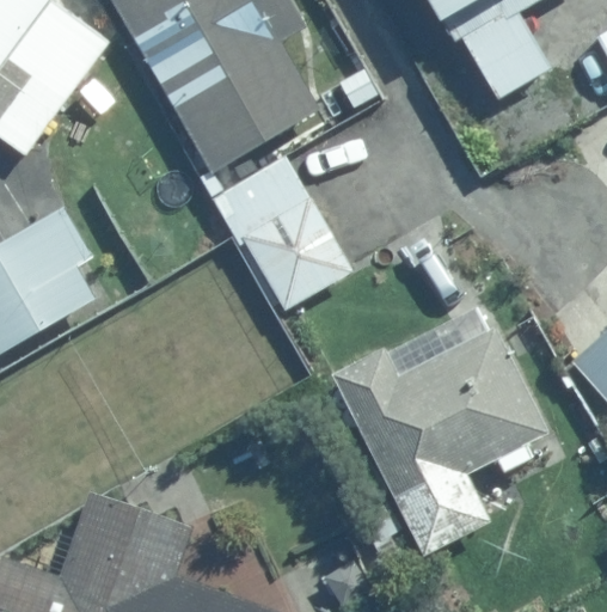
[(0,138),(25,157),(110,41),(54,0),(0,0),(0,138)]
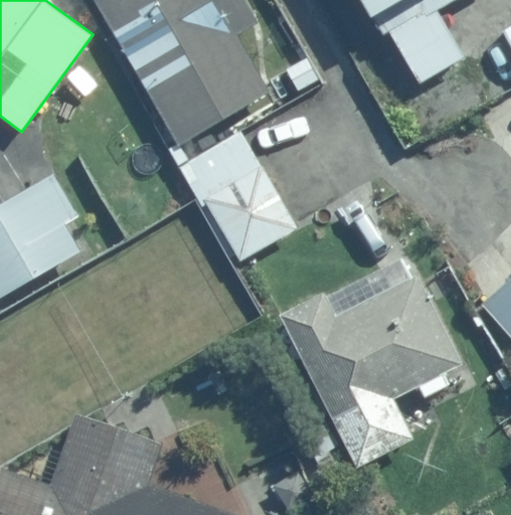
[(93,0),(177,147),(259,82),(235,35),(254,23),(241,0),(93,0)]
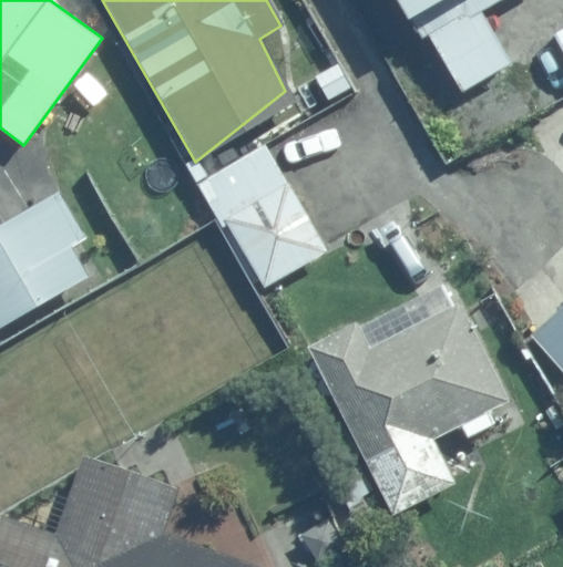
[(400,0),(421,37),(430,33),(462,92),(511,62),(480,10),(495,0),(400,0)]
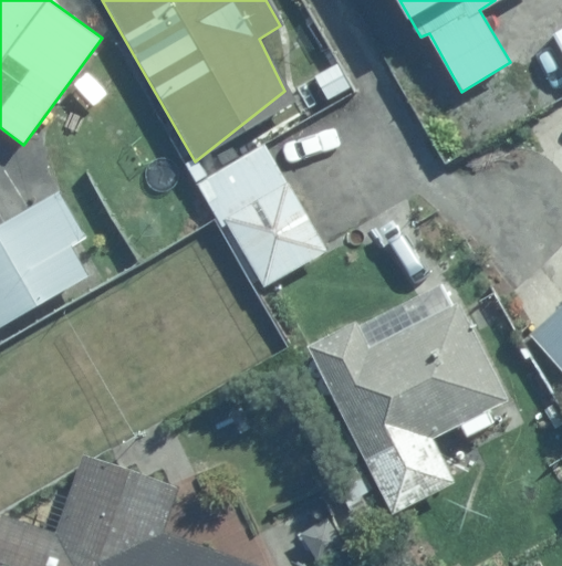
[(561,27),(549,34),(561,55),(561,27)]
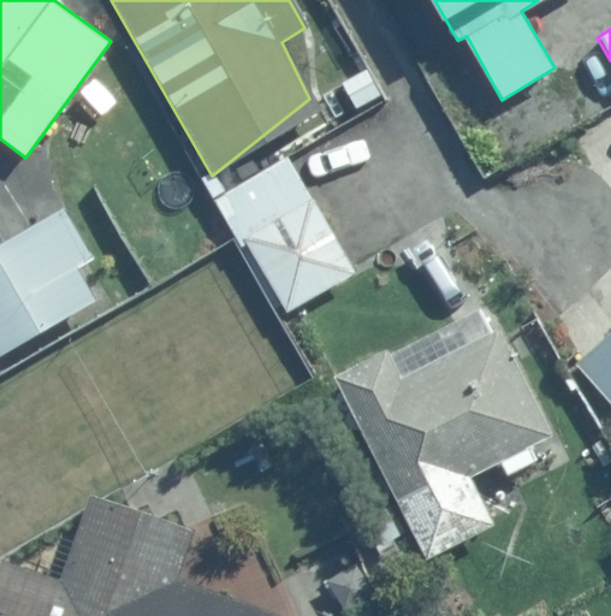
[(212,201),(273,307),(279,303),(284,312),(353,272),(286,159),(212,201)]
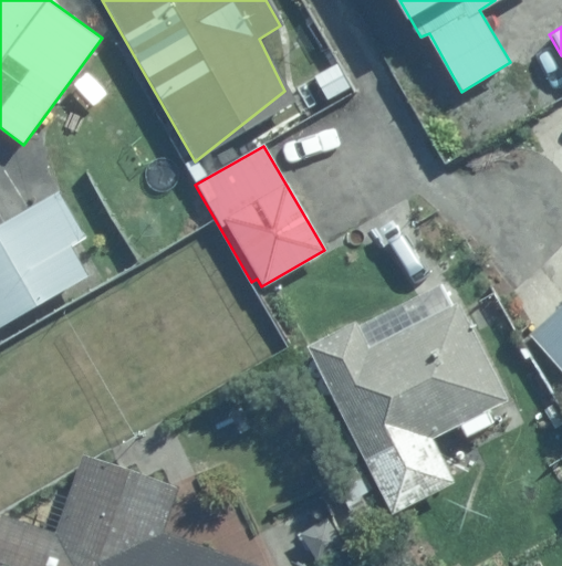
[(0,328),(84,280),(89,278),(70,247),(85,238),(58,190),(0,223),(0,328)]
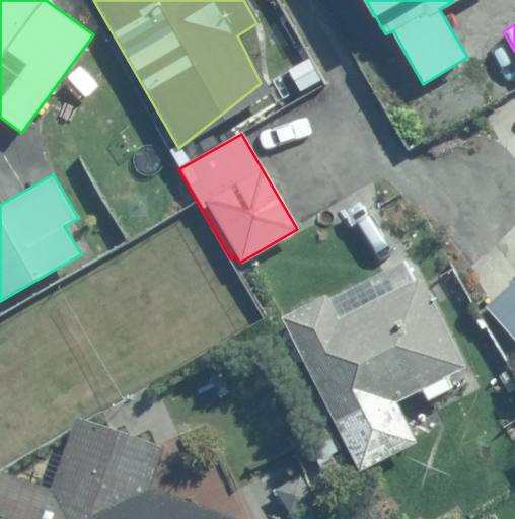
[(325,296),(281,317),(360,472),(417,442),(397,402),(421,389),(427,400),(453,388),(447,377),(465,368),(420,278),(414,281),(402,261),(326,299),(325,296)]
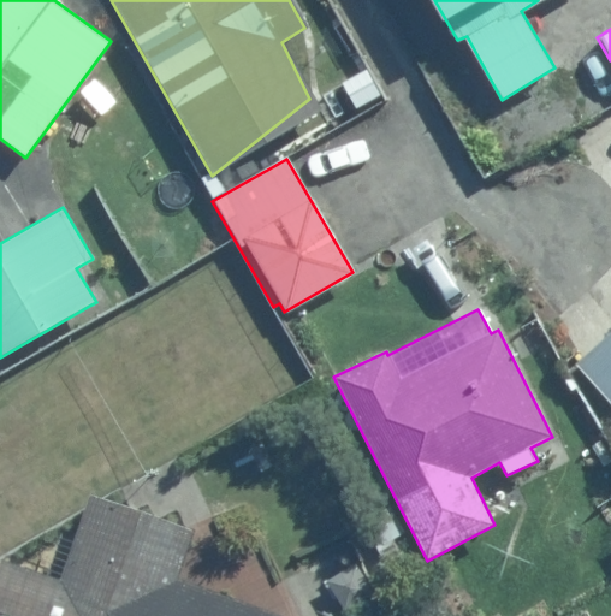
[(610,332),(575,365),(610,406),(610,332)]
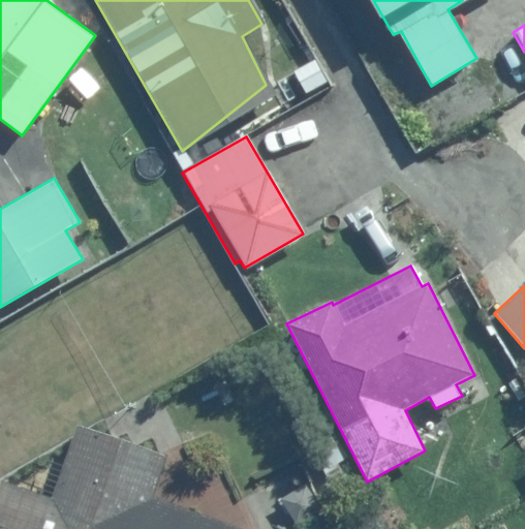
[(164,455),(76,425),(51,498),(0,483),(0,528),(237,528),(150,497),(164,455)]
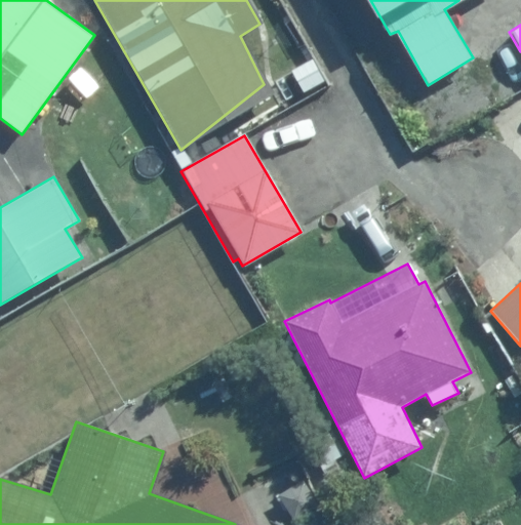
[(341,455),(330,438),(316,446),(326,463),(341,455)]
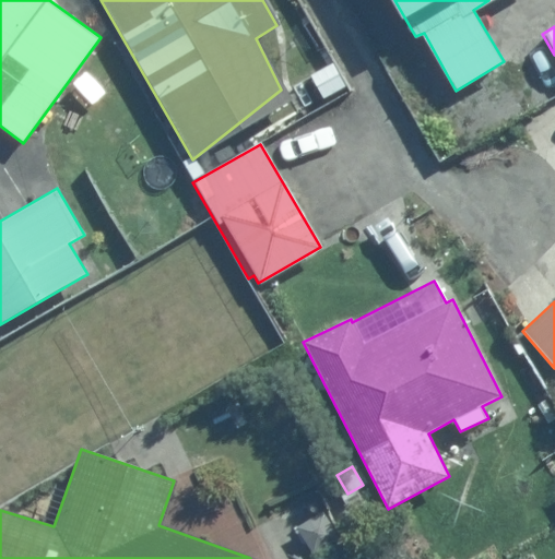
All buildings are outlined.
